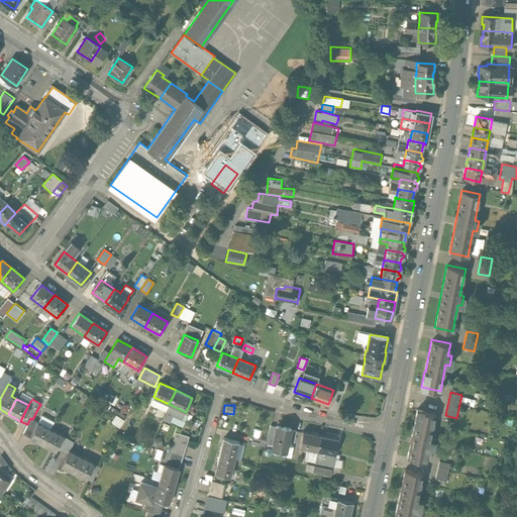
[(435,413),(415,408),(412,424),(413,424),(406,456),(425,460),(427,449),(431,449),(433,440),(429,439),(435,413)]
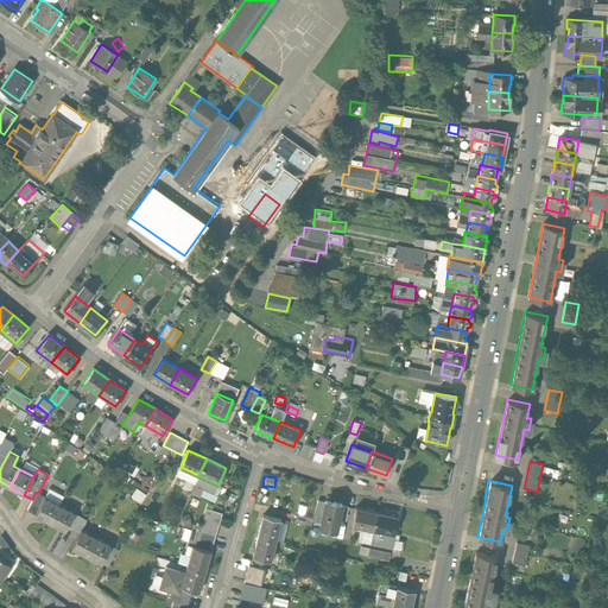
[(137,488),(132,496),(141,501),(146,493),(137,488)]
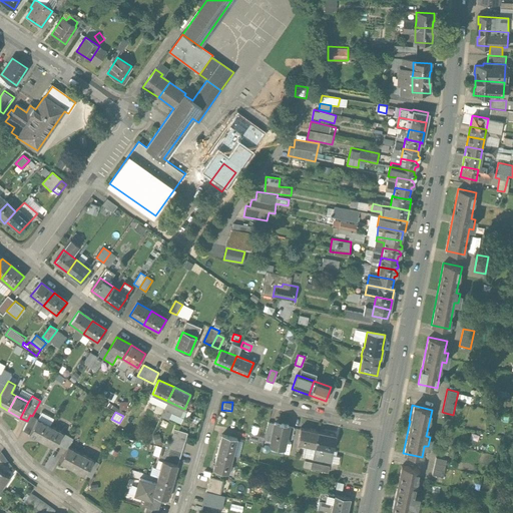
[(27,421),(22,430),(29,433),(37,419),(32,416),(30,415),(27,421)]
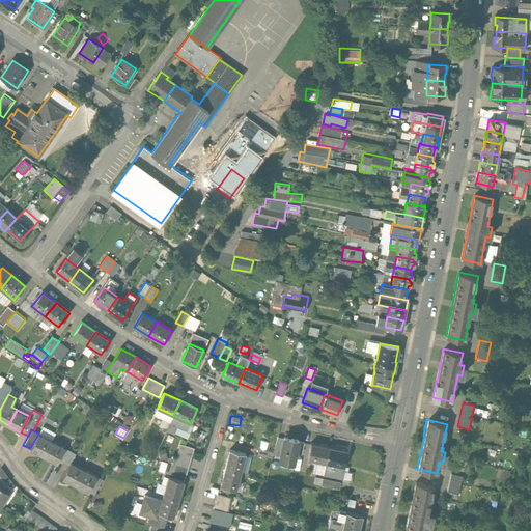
[(38,434),(30,448),(44,455),(52,440),(38,434)]
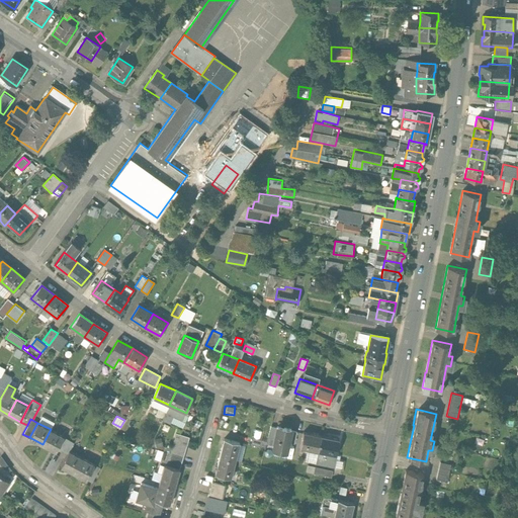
[(277,427),(270,426),(267,441),(266,444),(273,445),(277,427)]
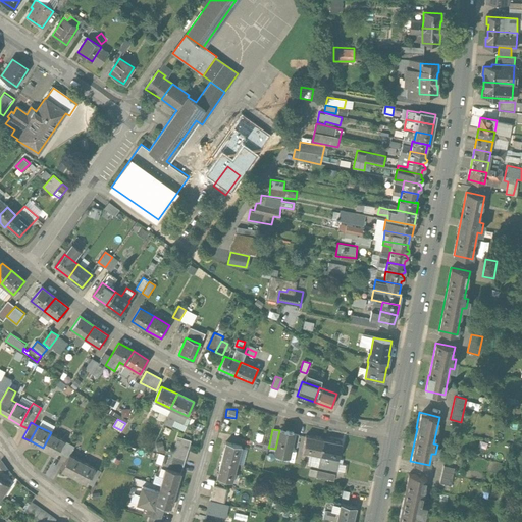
[(294,432),(279,429),(279,430),(275,449),(274,452),(289,455),(291,446),(294,434),(294,432)]
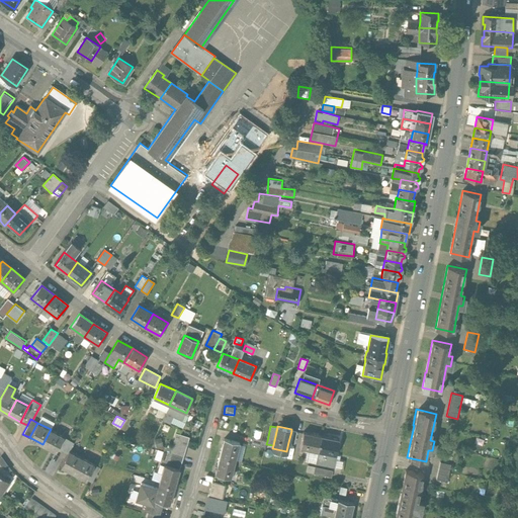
[(64,436),(51,429),(42,444),(56,451),(64,436)]
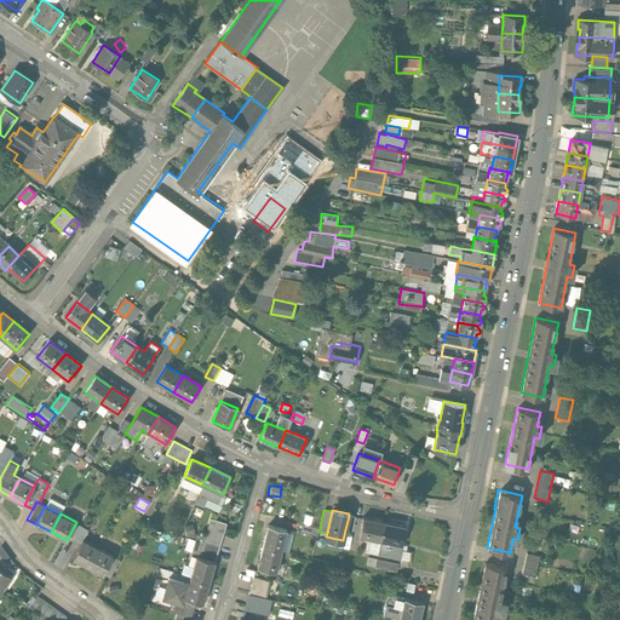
[(191,550),(216,558),(228,522),(211,516),(205,534),(199,532),(191,550)]
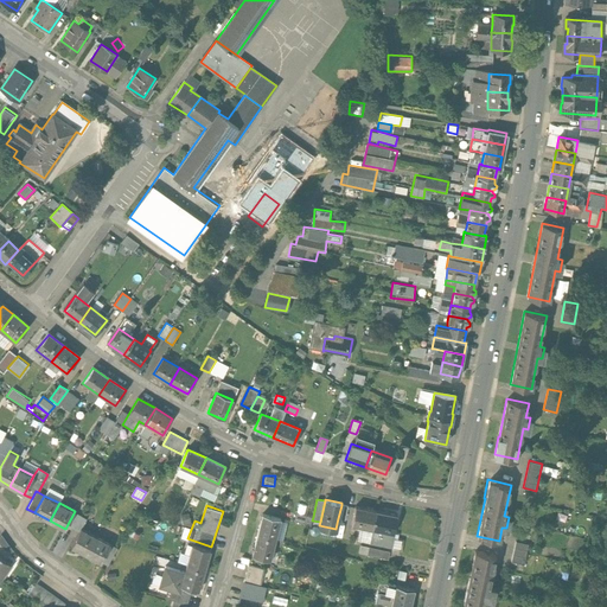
[(347,506),(342,505),(338,518),(345,519),(347,506)]
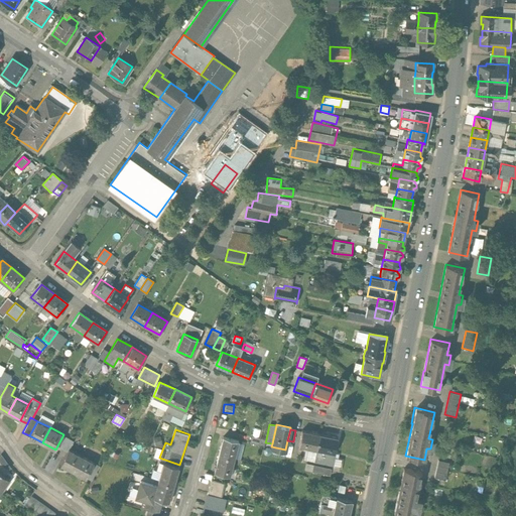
[(319,434),(301,430),(298,445),(306,447),(303,459),(313,462),(319,434)]
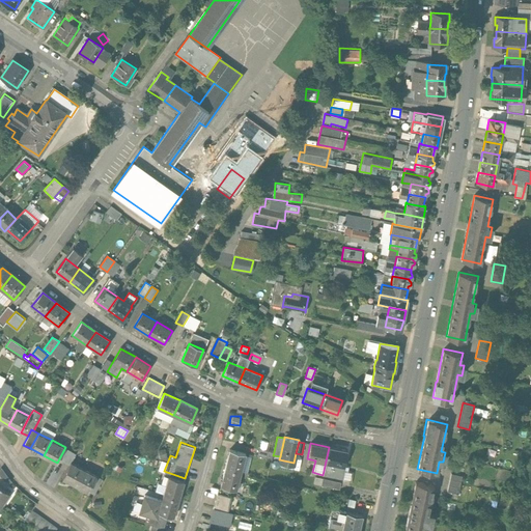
[(347,450),(329,447),(323,475),(341,478),(344,467),(347,450)]
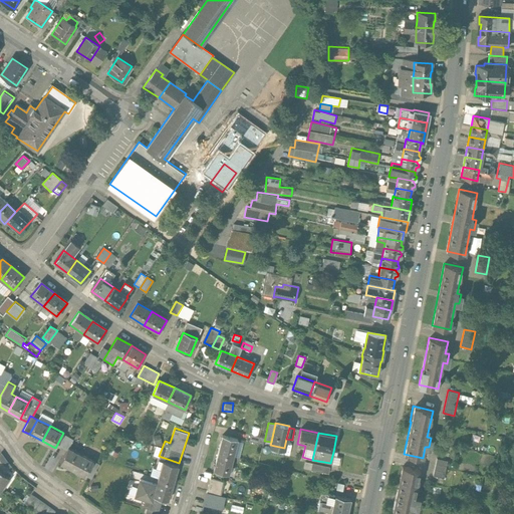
[(265,438),(251,434),(250,441),(263,445),(264,441),(265,438)]
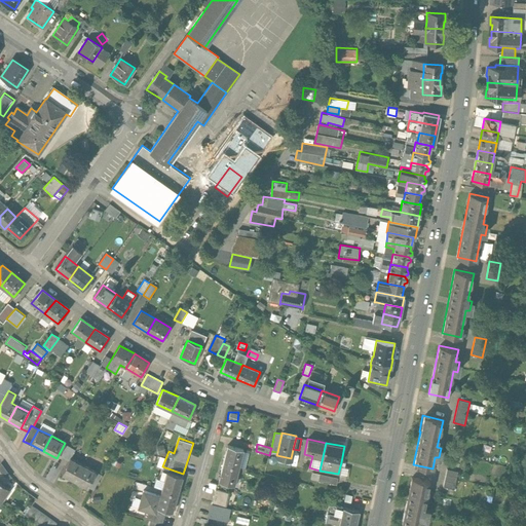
[(242,450),(228,446),(224,463),(238,467),(242,450)]
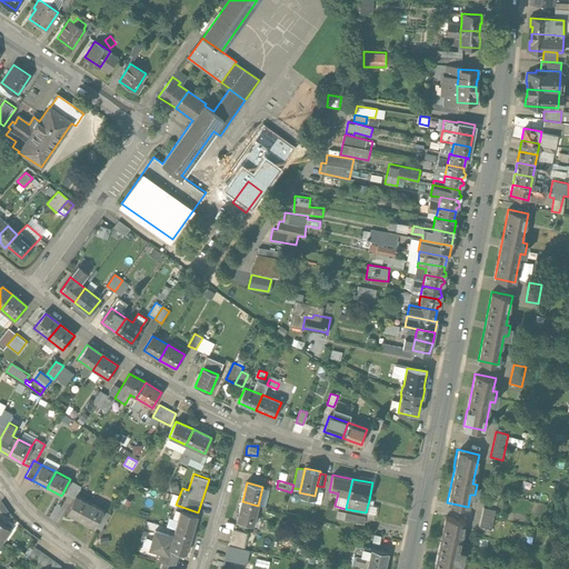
[(76,495),(67,511),(80,519),(90,502),(76,495)]
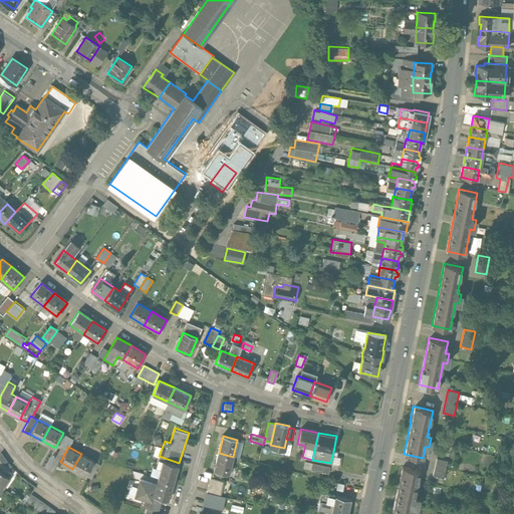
[(5,459),(1,452),(0,453),(0,464),(8,470),(11,465),(5,459)]
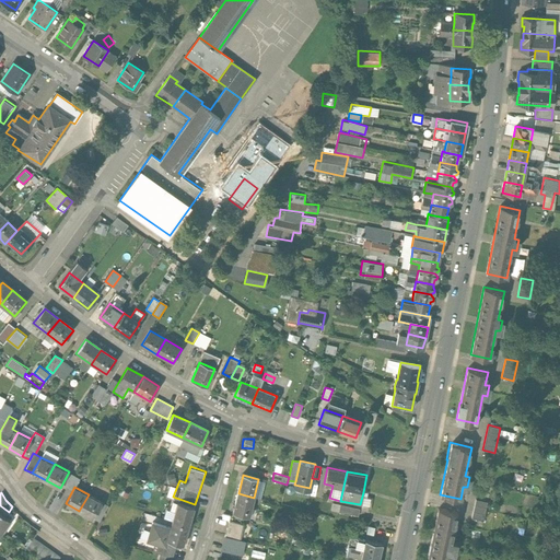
[(254,498),(238,493),(233,513),(248,516),(254,498)]
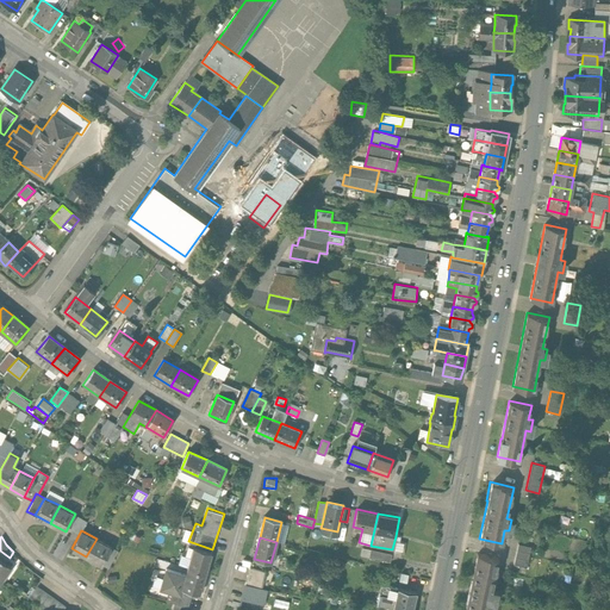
[(111,547),(97,539),(86,556),(101,565),(111,547)]
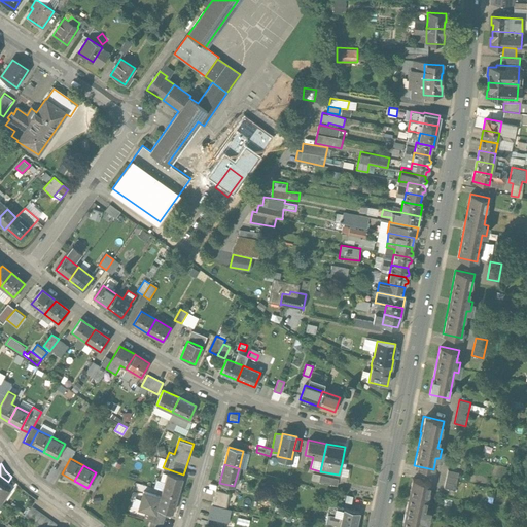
[(458,472),(447,469),(443,488),(454,490),(458,472)]
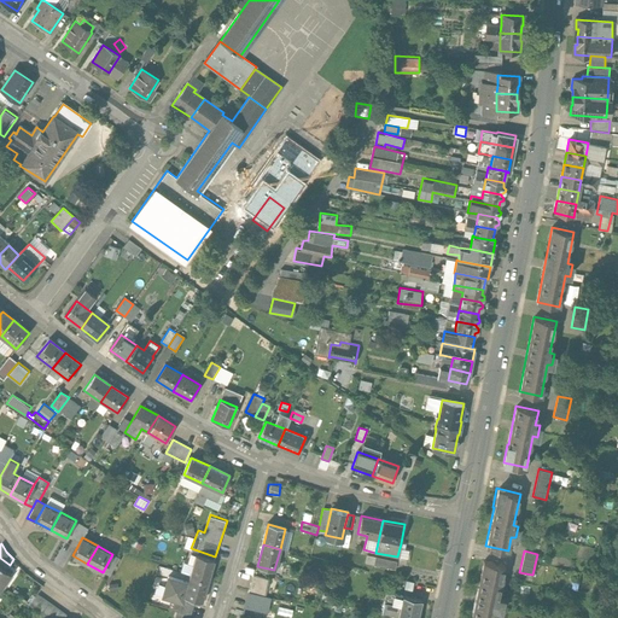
[(214,560),(197,555),(191,576),(208,582),(214,560)]
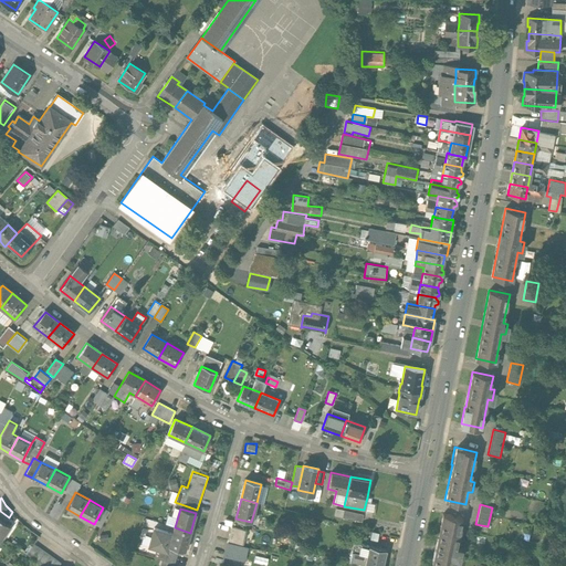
[(344,510),(336,509),(334,515),(342,517),(344,510)]
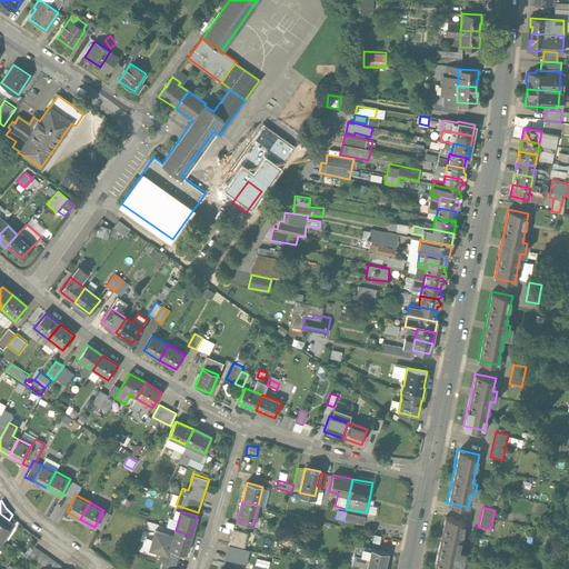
[(365,517),(346,512),(343,520),(363,525),(365,517)]
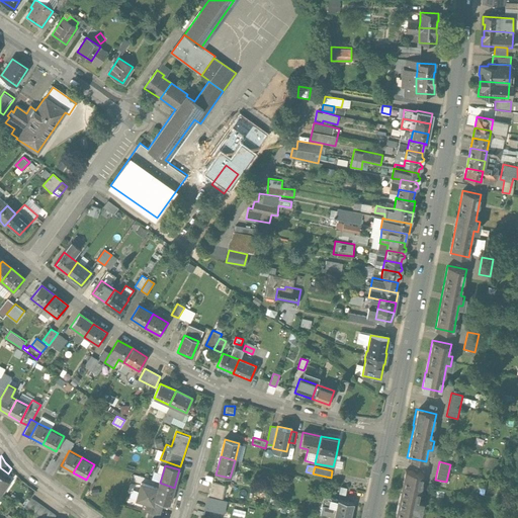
[(423,473),(405,469),(394,517),(414,517),(416,510),(420,511),(422,501),(418,500),(423,473)]
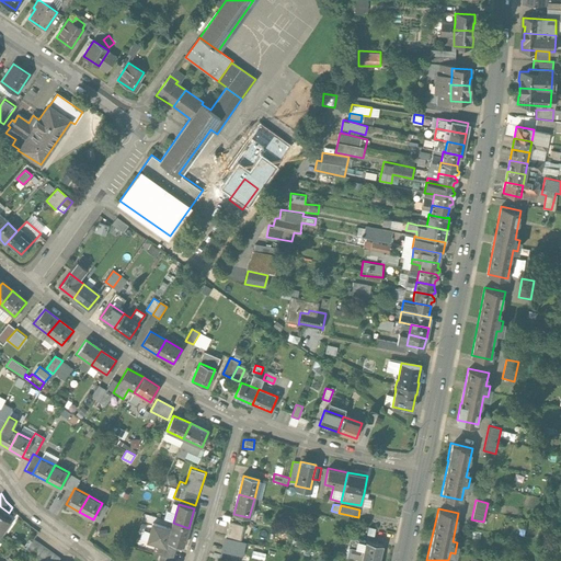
[(171,529),(152,524),(148,541),(156,544),(167,547),(168,541),(184,546),(189,528),(173,523),(171,529)]
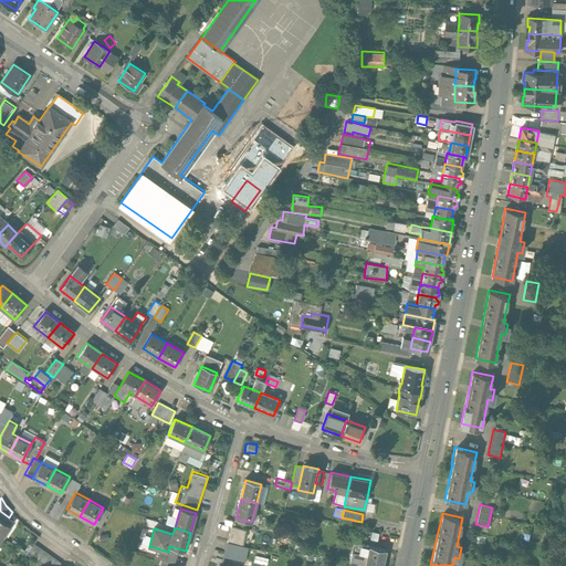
[(247,531),(232,527),(230,534),(245,538),(247,531)]
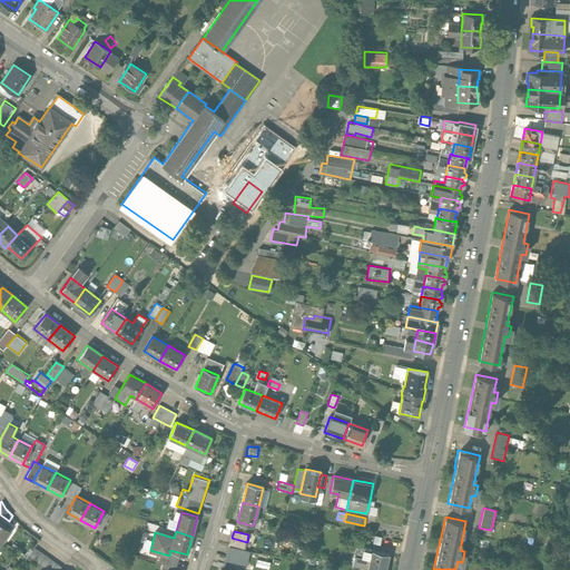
[(247,542),(232,538),(229,546),(245,550),(247,542)]
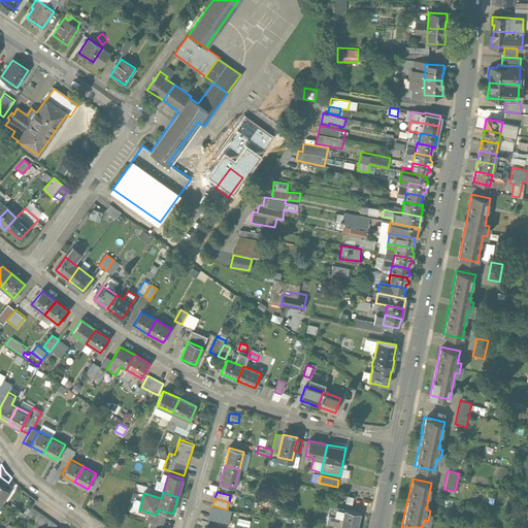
[(227,509),(212,505),(211,513),(225,516),(227,509)]
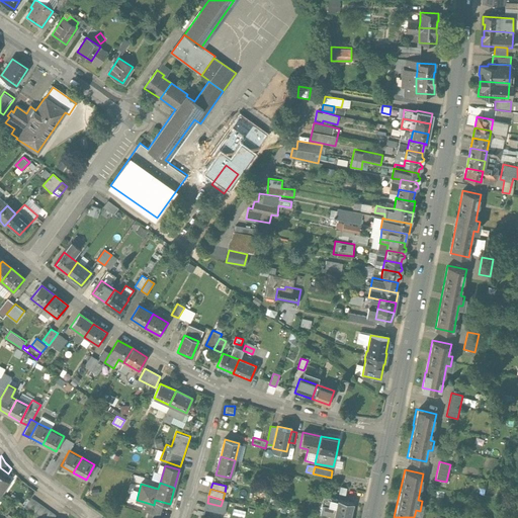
[(349,517),(353,503),(323,497),(320,514),(335,517),(338,517),(349,517)]
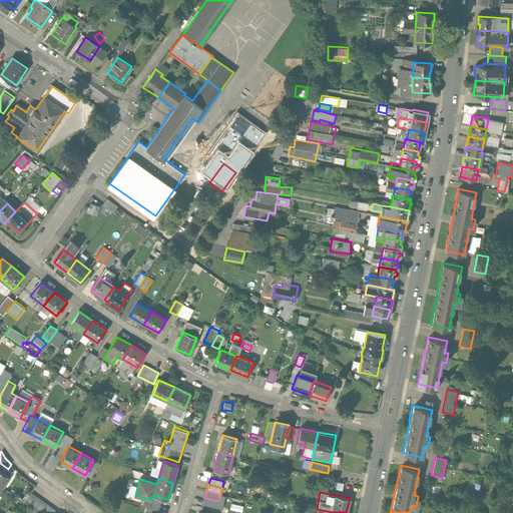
[(53,512),(55,511),(31,494),(24,503),(38,512),(53,512)]
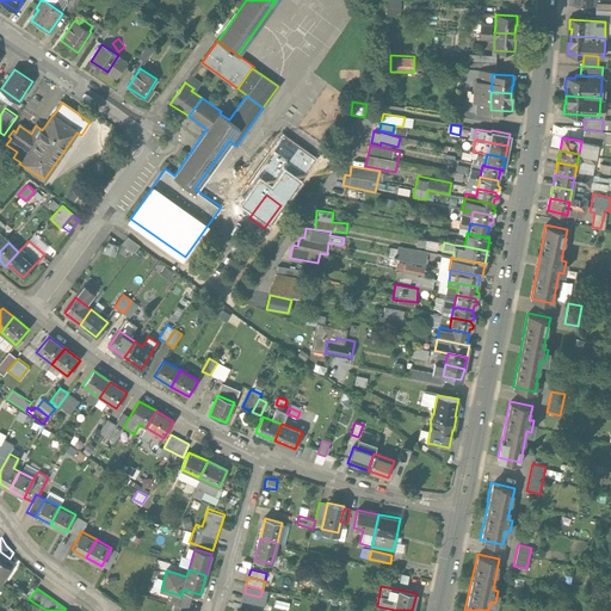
[(181,596),(170,592),(167,603),(174,604),(187,608),(189,609),(192,598),(181,596)]
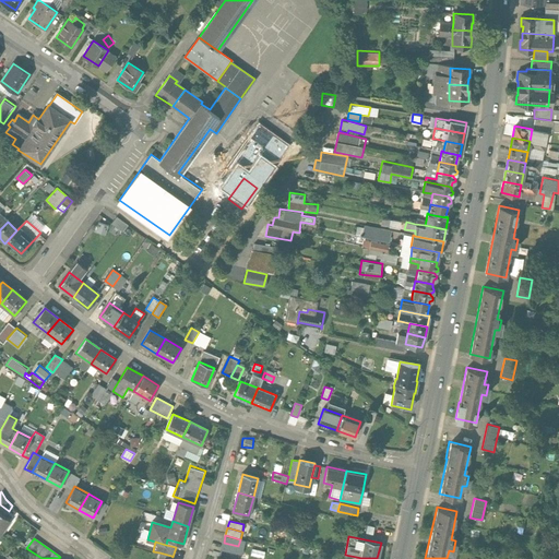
[(238,546),(224,543),(222,548),(237,551),(238,546)]
